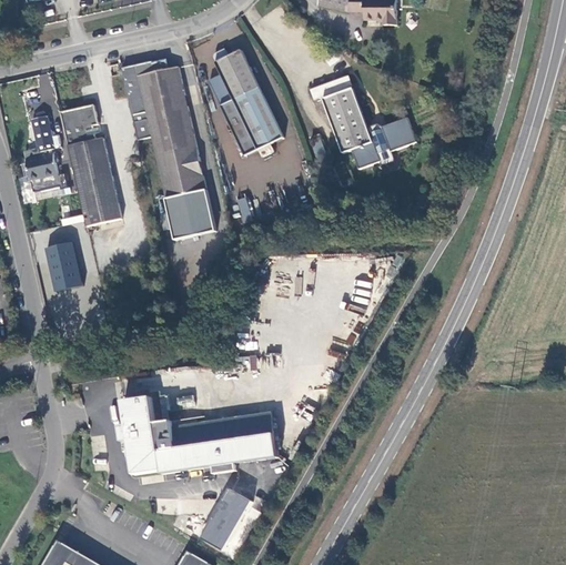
[(354,0),(353,8),(367,8),(367,19),(386,18),(387,23),(402,23),(401,0),(354,0)]
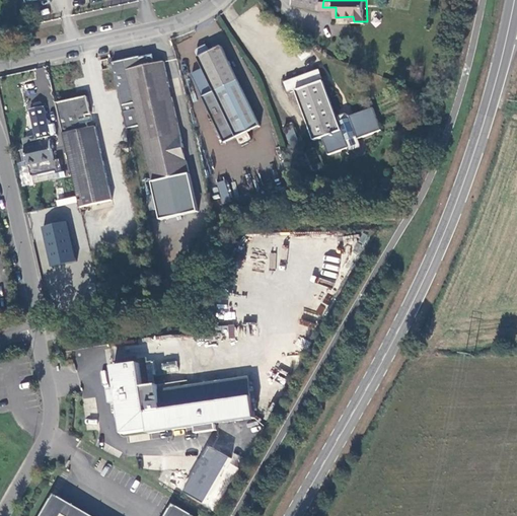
[(193,51),(195,55),(201,66),(189,72),(224,141),(235,135),(260,123),(219,43),(206,49),(203,43),(194,47),(193,51)]
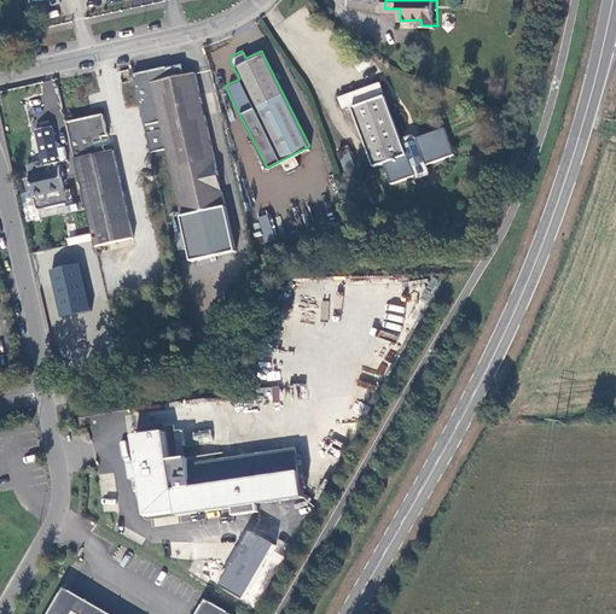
[(162,146),(187,258),(232,249),(192,69),(180,71),(178,62),(162,65),(162,64),(131,70),(147,150),(162,146)]
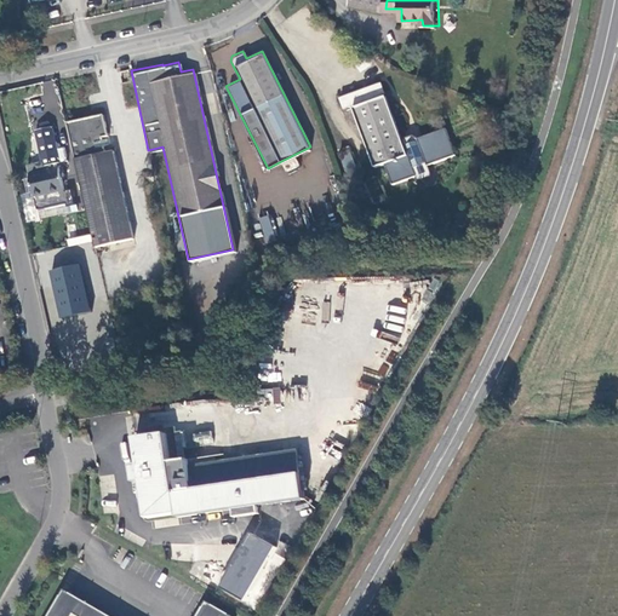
[(398,137),(382,95),(350,105),(366,149),(371,147),(384,184),(412,174),(408,166),(411,165),(412,167),(421,163),(421,161),(422,160),(423,163),(452,154),(442,126),(415,136),(408,133),(398,137)]
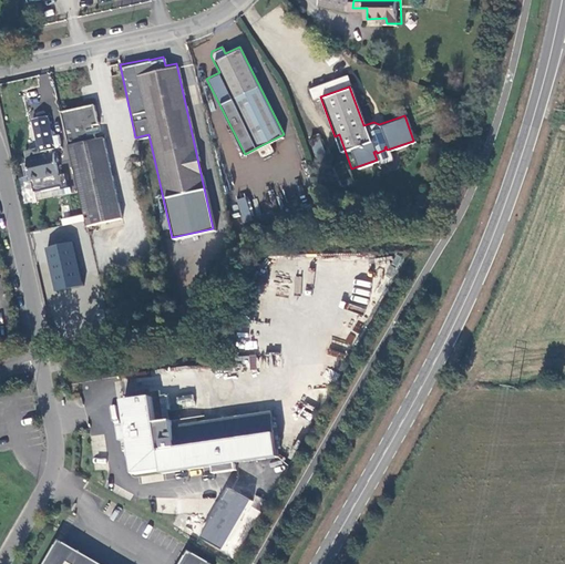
[(60,111),(85,225),(121,217),(103,136),(95,139),(92,125),(98,124),(93,104),(60,111)]
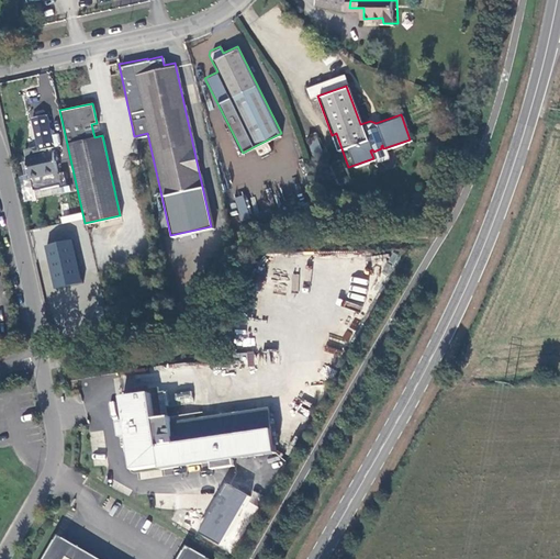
[(56,177),(59,177),(53,146),(55,146),(47,113),(32,116),(41,155),(42,155),(43,158),(28,161),(32,182),(34,182),(35,189),(57,185),(56,177)]
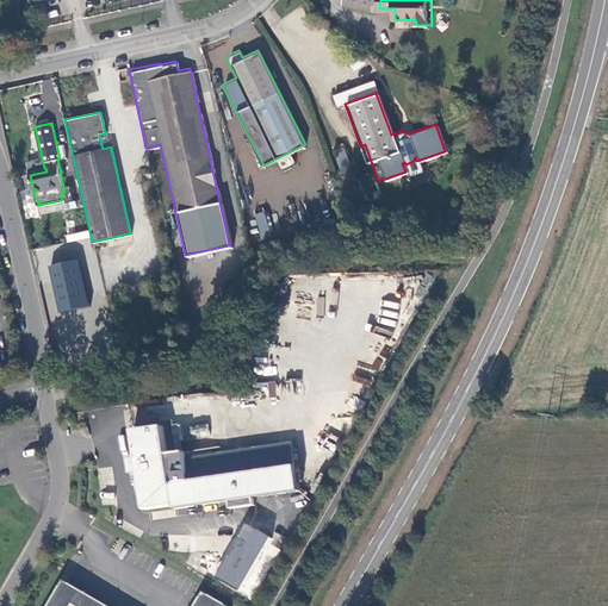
[(336,144),(341,167),(352,164),(347,142),(336,144)]
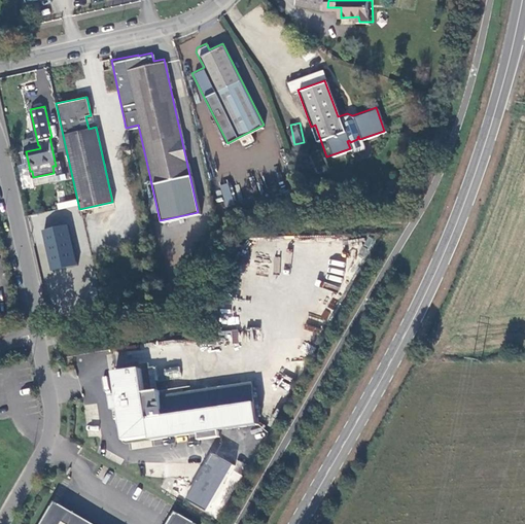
[(230,181),(223,183),(229,202),(235,200),(230,181)]
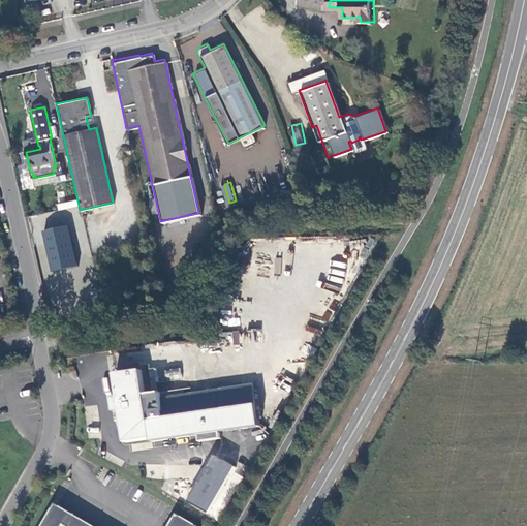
[(76,263),(68,222),(44,227),(53,269),(76,263)]
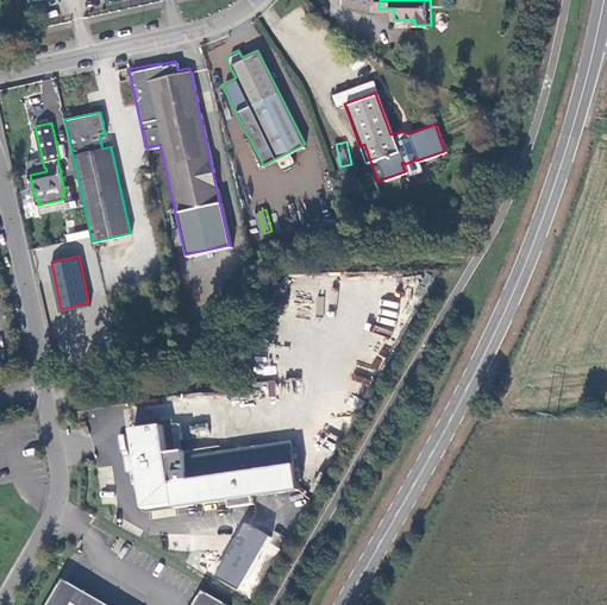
[(194,434),(212,430),(210,420),(192,422),(194,434)]
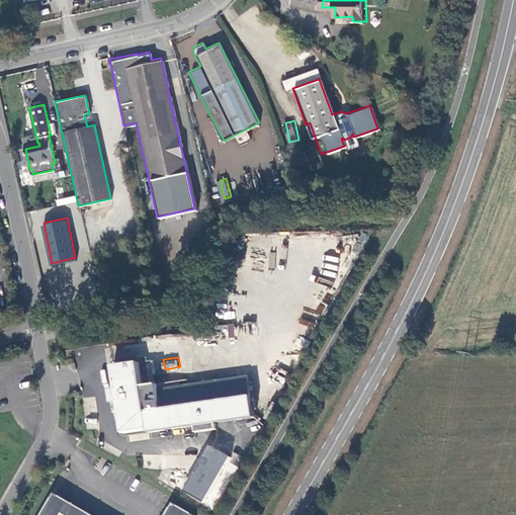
[(142,359),(115,363),(118,385),(113,387),(113,392),(119,391),(122,408),(125,430),(151,427),(152,430),(197,423),(219,420),(257,414),(254,393),(149,409),(142,359)]
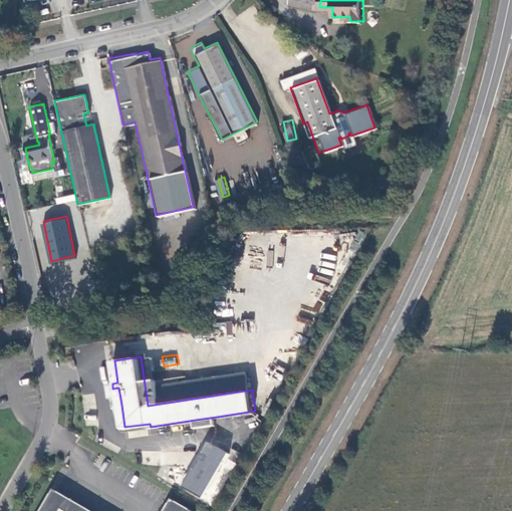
[(118,388),(112,389),(115,406),(121,405),(118,388)]
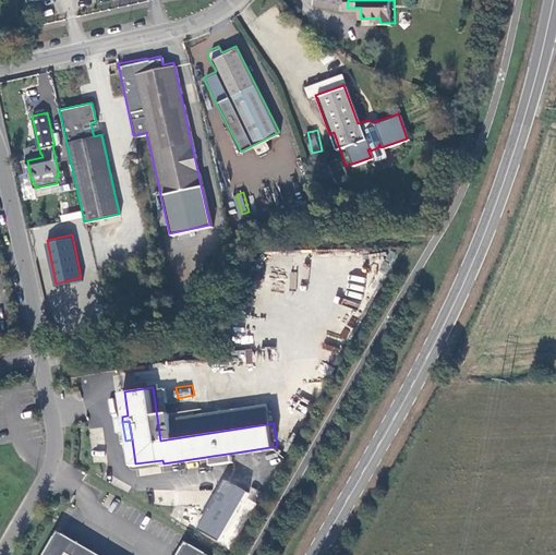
[(236,453),(213,456),(214,463),(236,460),(236,453)]
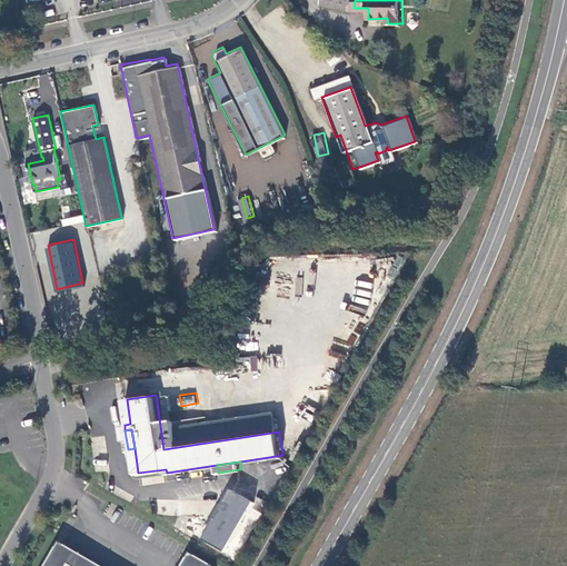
[(226,548),(251,496),(227,484),(201,536),(226,548)]
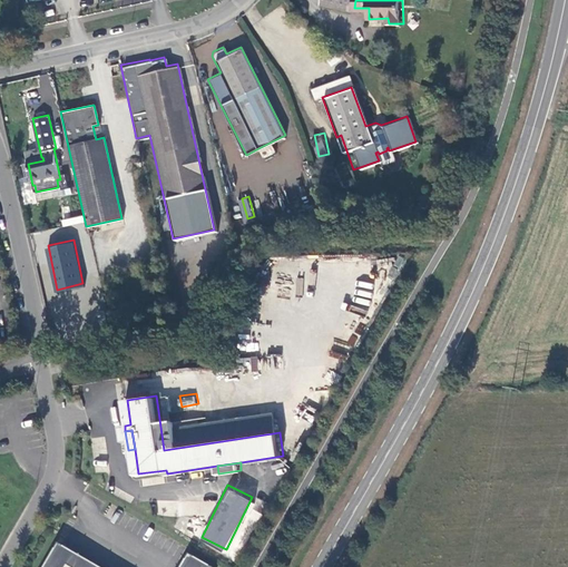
[(218,566),(219,566),(193,550),(183,566),(109,566),(62,539),(47,566),(218,566)]
